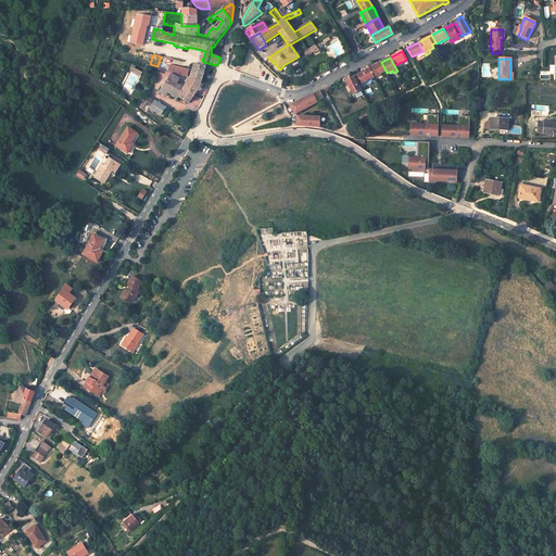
[(374,77),(386,71),(381,62),(369,68),(374,77)]
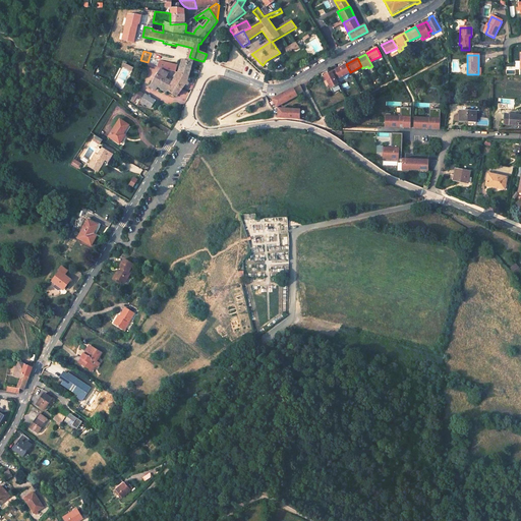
[(189,77),(193,63),(187,61),(182,60),(180,67),(159,62),(158,66),(155,65),(154,67),(179,73),(189,77)]
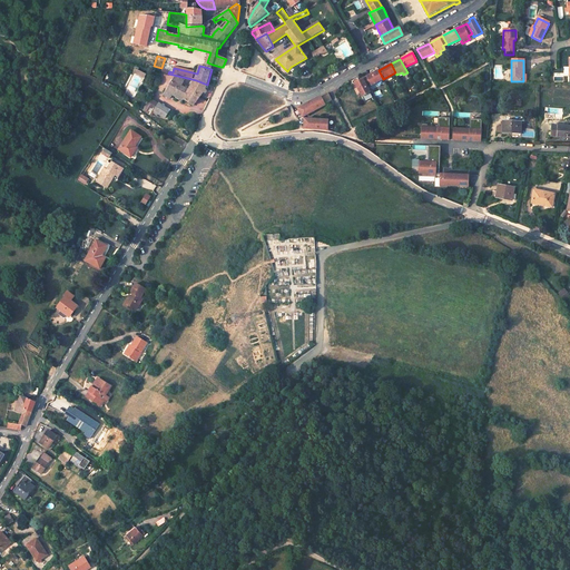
[(371,86),(383,79),(379,70),(362,79),(366,86),(370,84),(371,86)]
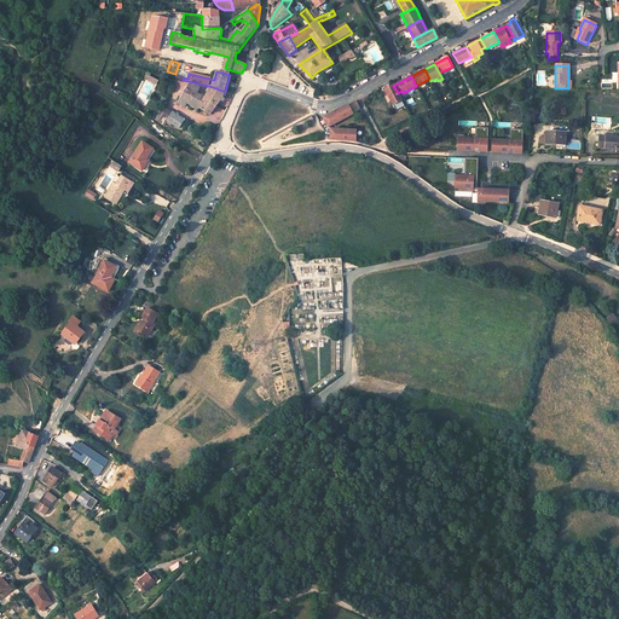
[(210,92),(206,98),(197,93),(200,88),(191,82),(177,105),(179,106),(180,105),(185,108),(189,102),(200,108),(210,115),(221,100),(223,102),(224,100),(224,99),(224,98),(223,97),(225,92),(213,87),(210,92)]
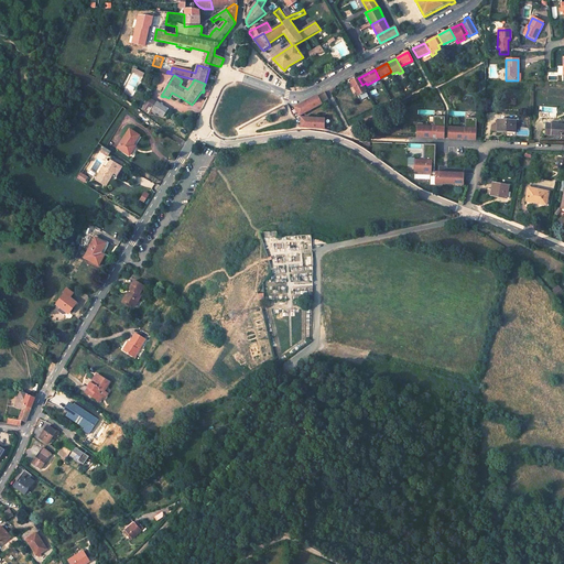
[(350,79),(358,95),(366,91),(362,85),(358,78),(355,79),(354,77),(350,79)]
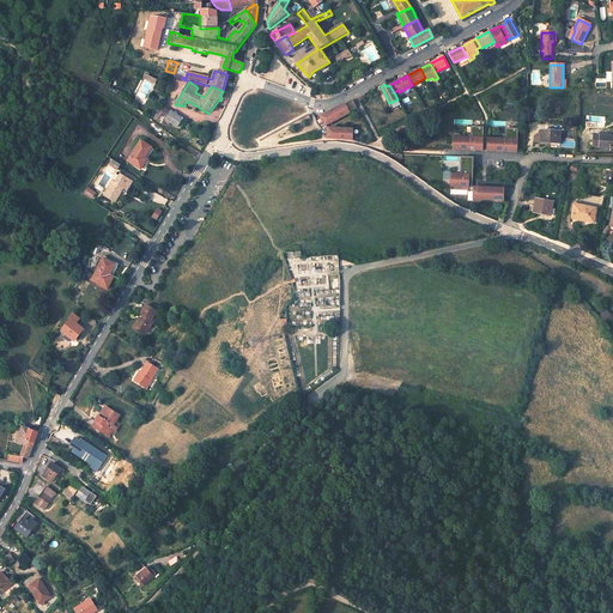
[(350,113),(345,104),(335,109),(321,116),(326,126),(326,125),(350,113)]
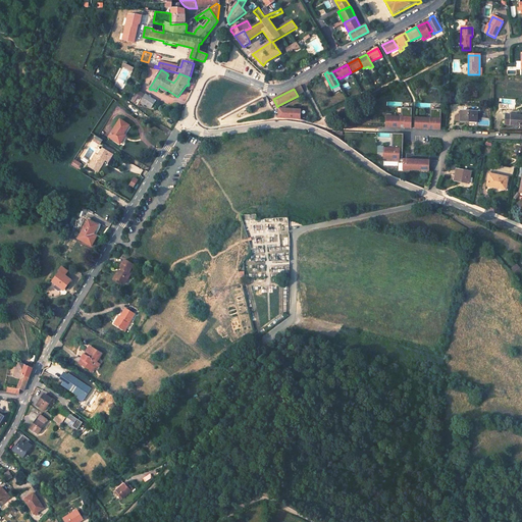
[(135,98),(141,102),(144,97),(138,93),(135,98)]
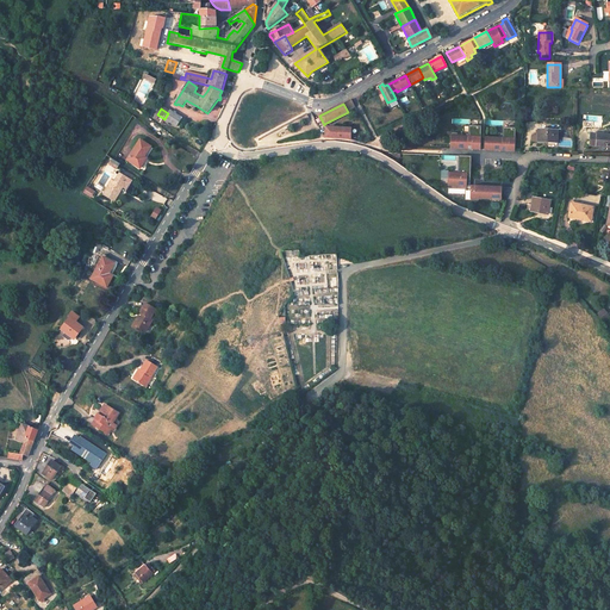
[(168,113),(165,119),(176,128),(182,118),(170,111),(168,113)]
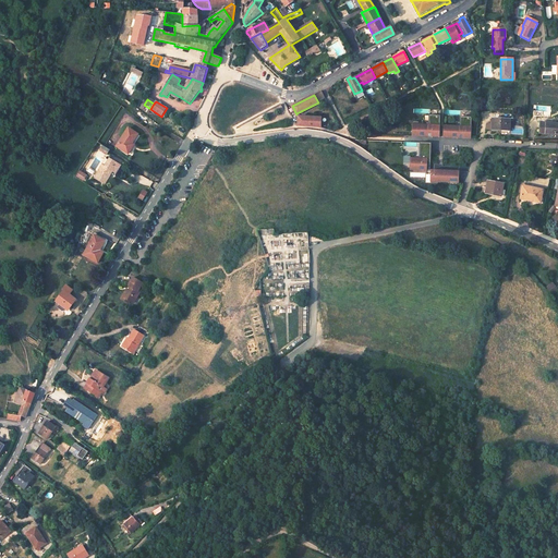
[(296,114),(292,106),(288,109),(292,118),(296,125),(298,125),(299,117),(296,113),(296,114)]
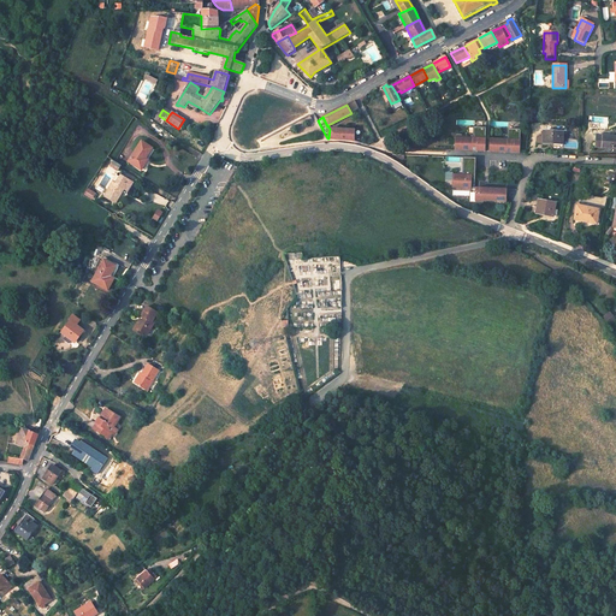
[(486,128),(474,128),(473,138),(456,137),(455,149),(473,150),(474,147),(477,147),(477,150),(485,150),(486,128)]
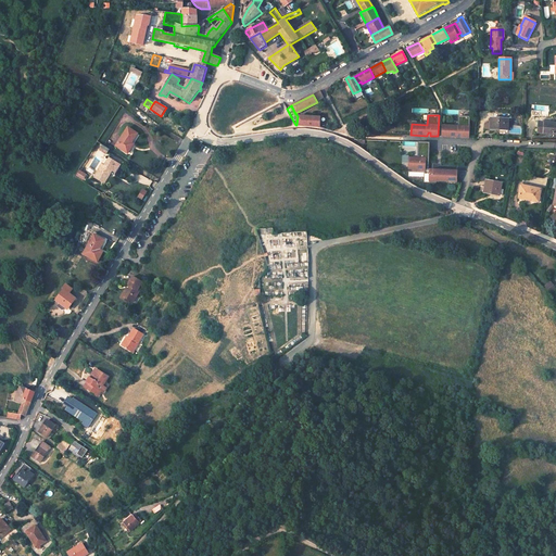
[(298,116),(297,125),(306,125),(319,126),(320,117),(298,116)]
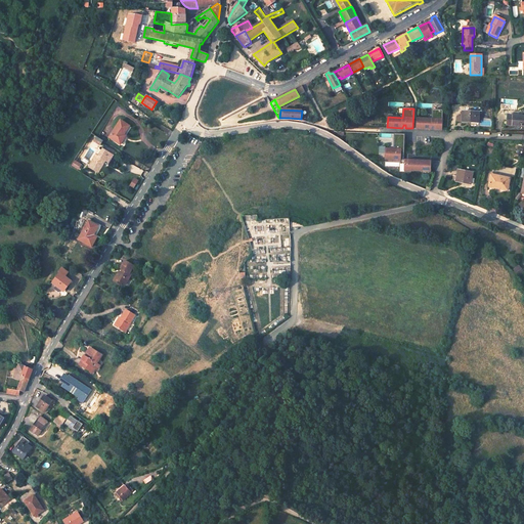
[(432,119),(418,118),(417,129),(432,129),(432,126),(435,126),(435,130),(442,130),(443,110),(432,110),(432,119)]
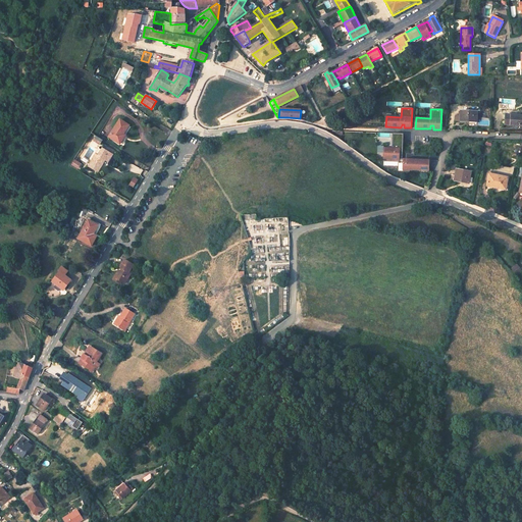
[(461,111),(460,121),(477,122),(477,112),(461,111)]
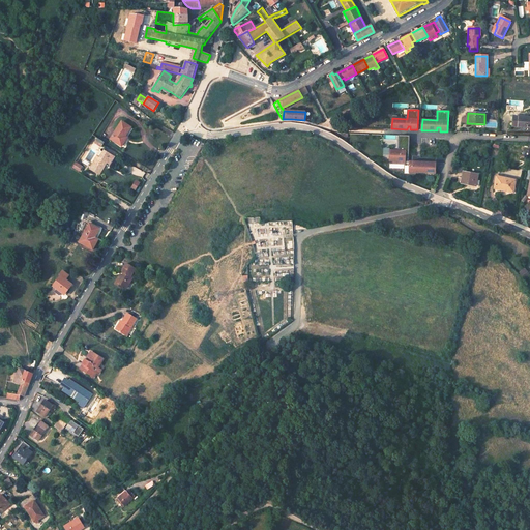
[(528,118),(518,118),(518,127),(529,127),(529,119),(527,119),(528,118)]
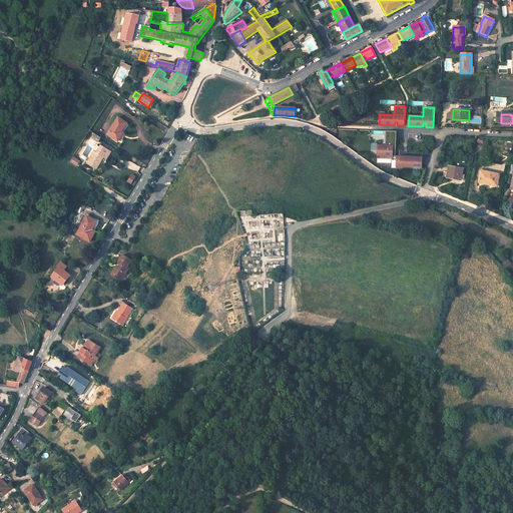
[(126,120),(122,118),(110,134),(121,141),(126,135),(124,134),(128,128),(123,125),(126,120)]
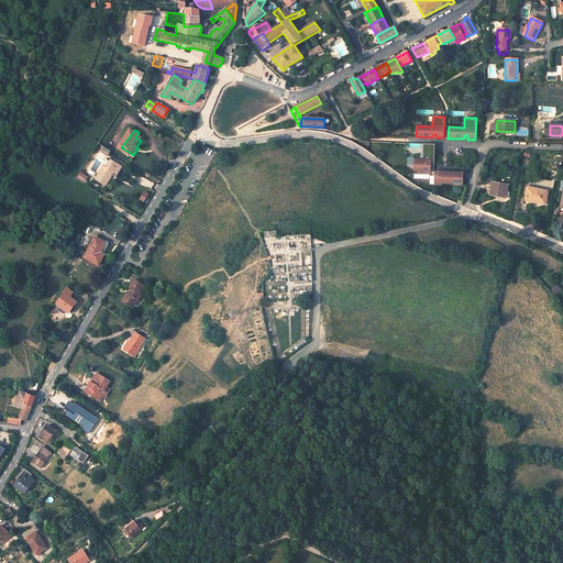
[(432,144),(423,144),(423,148),(423,159),(415,159),(414,170),(431,172),(431,166),(435,166),(435,152),(431,152),(432,144)]
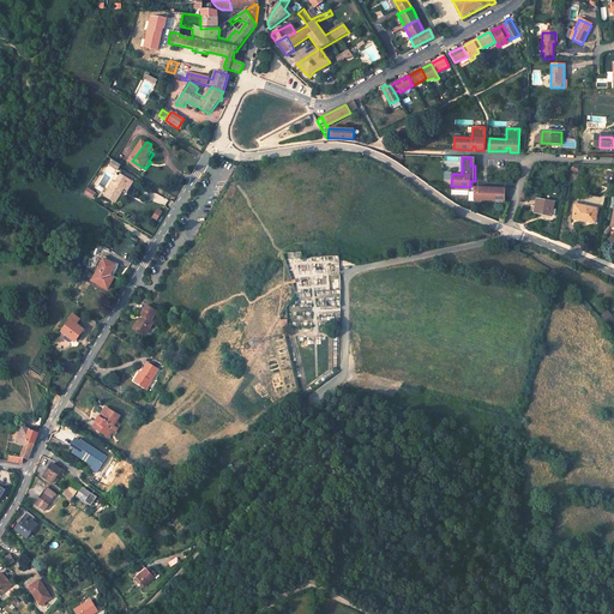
[(114,160),(110,164),(119,170),(122,164),(114,160)]
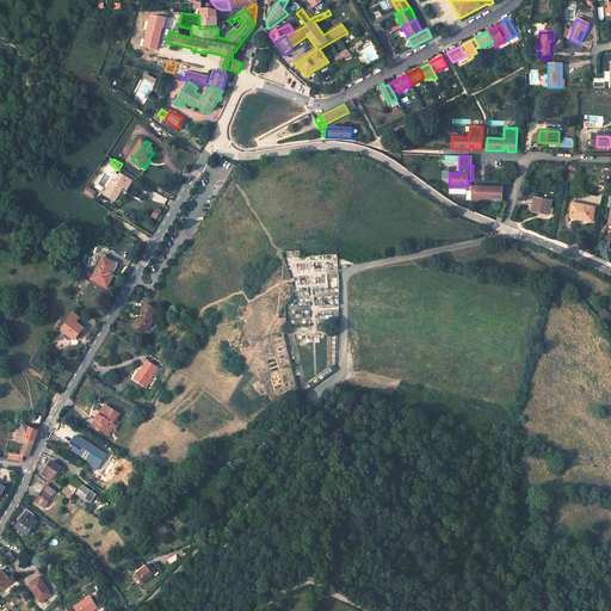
[(117,201),(125,186),(128,187),(131,190),(137,180),(122,172),(117,181),(115,180),(106,195),(117,201)]
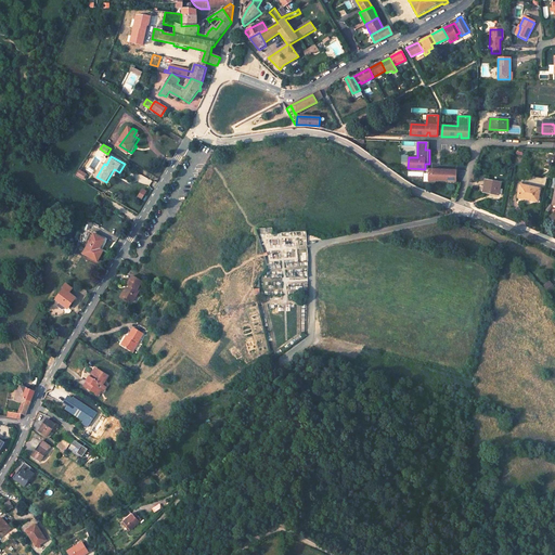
[(110,184),(116,170),(114,169),(106,182),(110,184)]
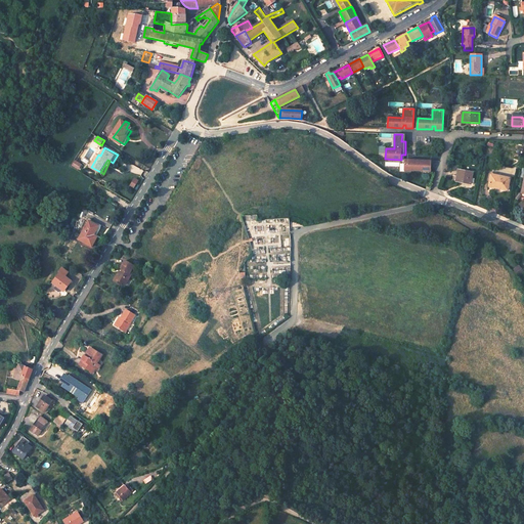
[(432,161),(406,160),(405,171),(432,172),(432,161)]
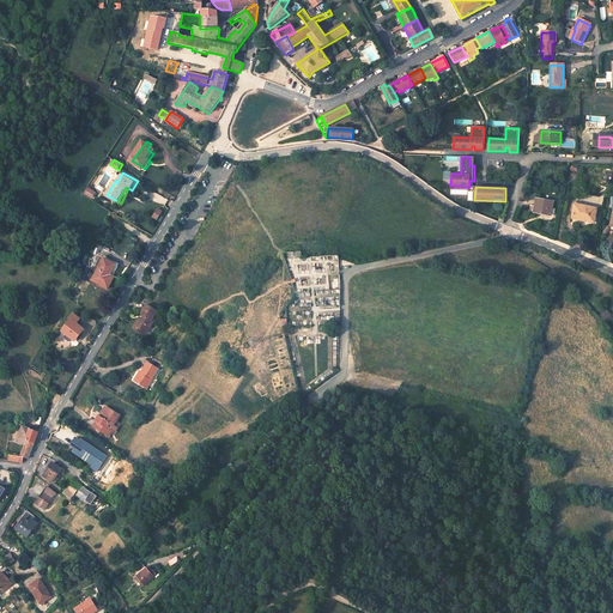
[(89,188),(85,194),(93,199),(97,193),(89,188)]
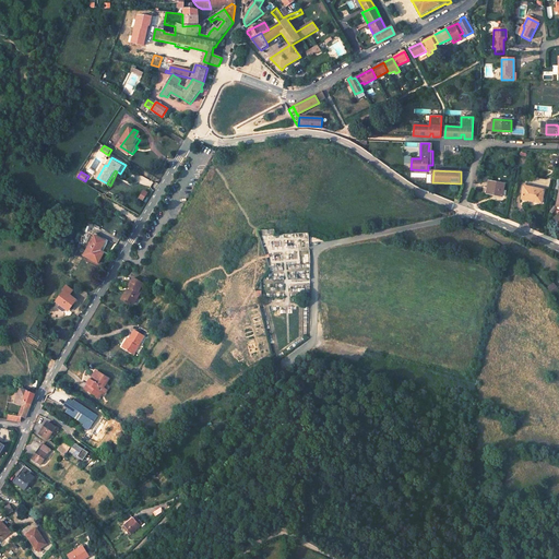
[(503,185),(488,181),(486,192),(501,195),(503,185)]
